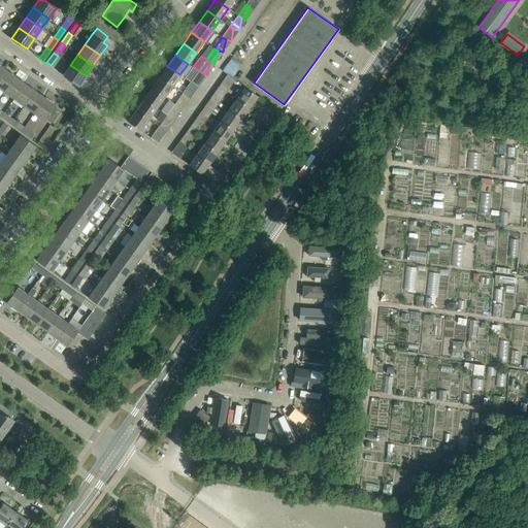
[(78,86),(86,75),(70,65),(63,75),(78,86)]
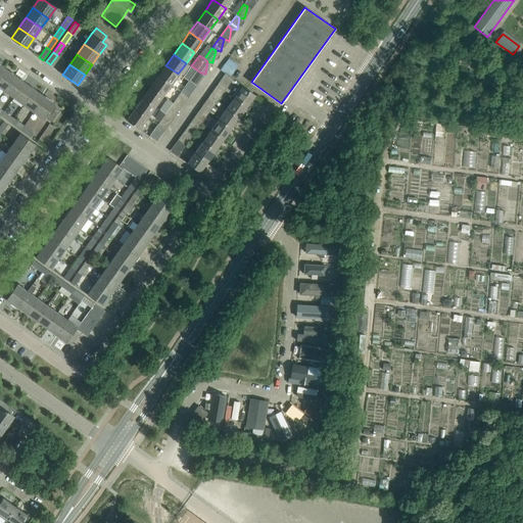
[(178,74),(165,65),(157,76),(171,85),(178,74)]
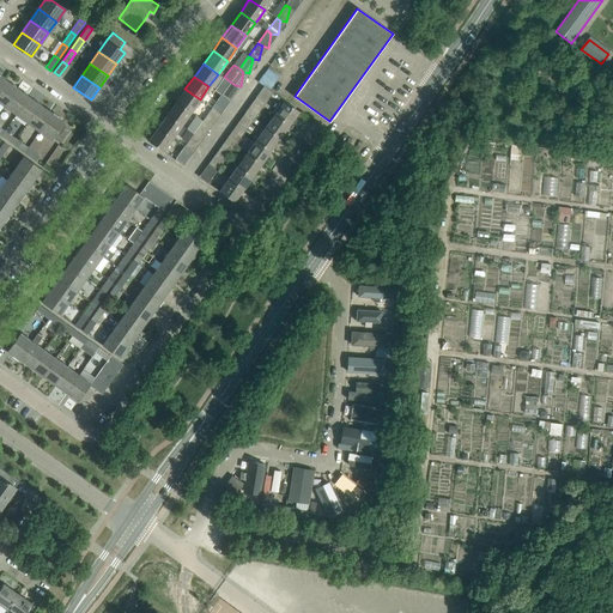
[(0,102),(5,105),(17,89),(5,79),(0,86),(0,102)]
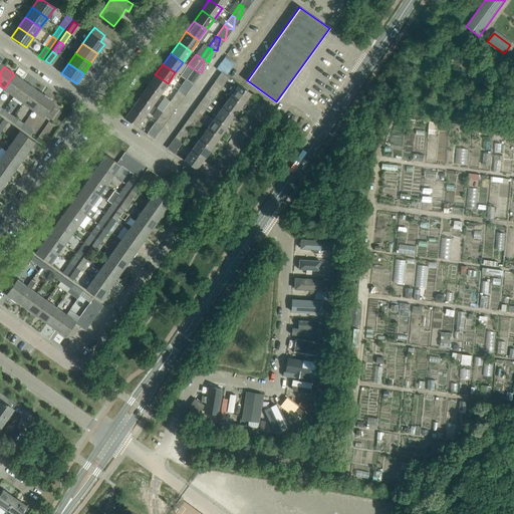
[(197,71),(193,68),(185,80),(189,82),(189,81),(194,82),(197,71)]
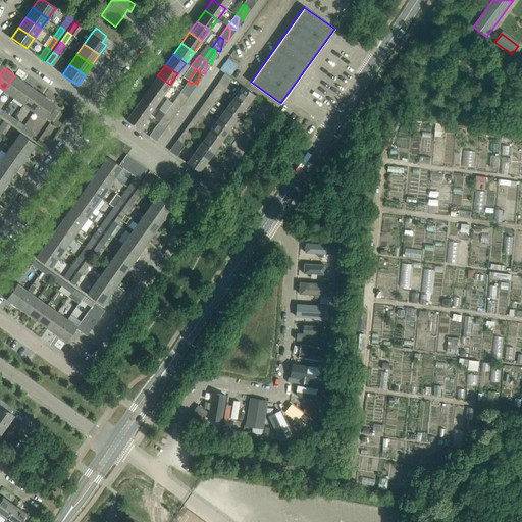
[(224,73),(217,83),(220,88),(223,90),(232,79),(224,73)]
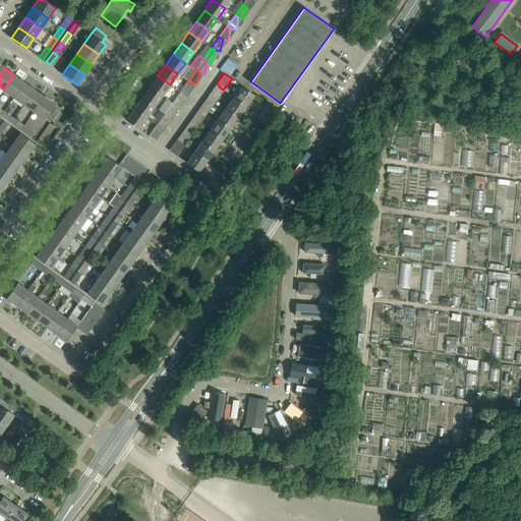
[(13,97),(24,82),(14,75),(4,90),(13,97)]
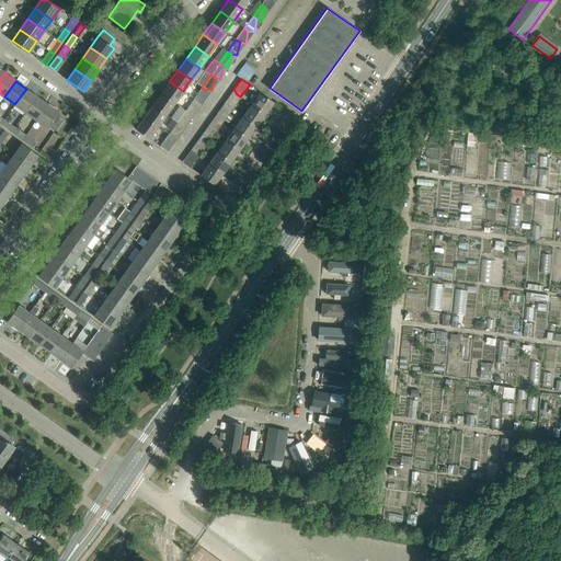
[(183,91),(169,81),(161,93),(174,103),(183,91)]
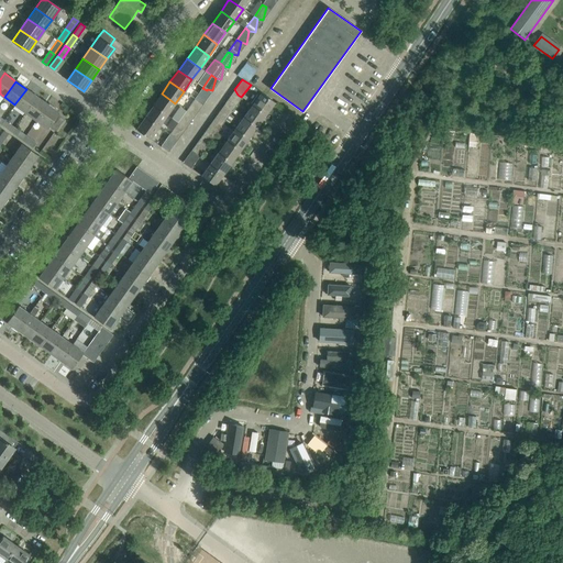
[(203,102),(207,90),(202,88),(194,99),(198,102),(198,101),(203,102)]
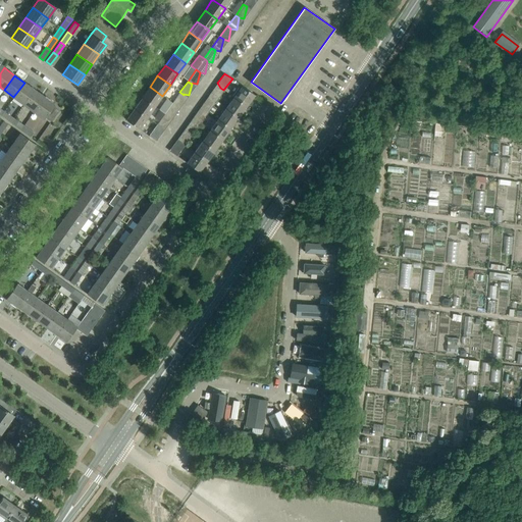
[(23,104),(35,90),(24,83),(13,97),(23,104)]
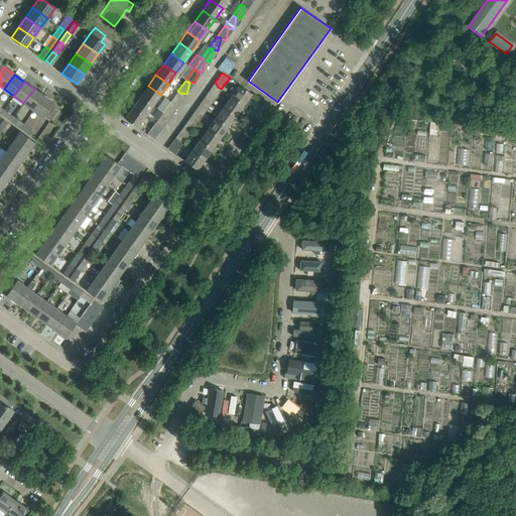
[(248,98),(252,94),(239,85),(232,96),(244,105),(244,104),(248,105),(250,102),(248,98)]
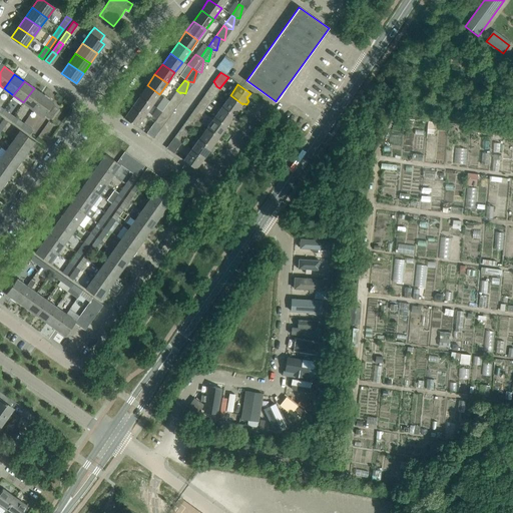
[(159,94),(147,85),(139,96),(151,104),(159,94)]
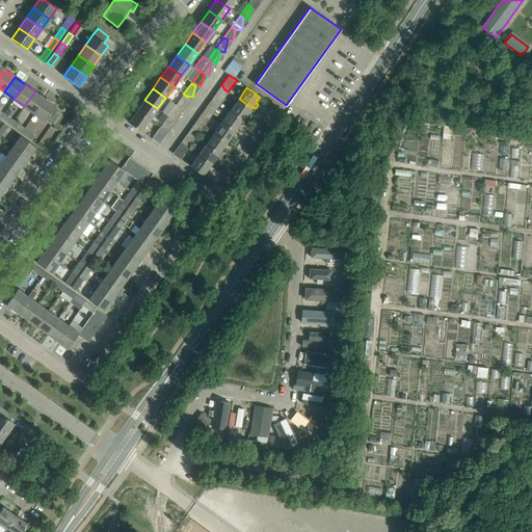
[(220,103),(228,91),(224,89),(214,96),(217,100),(216,101),(220,103)]
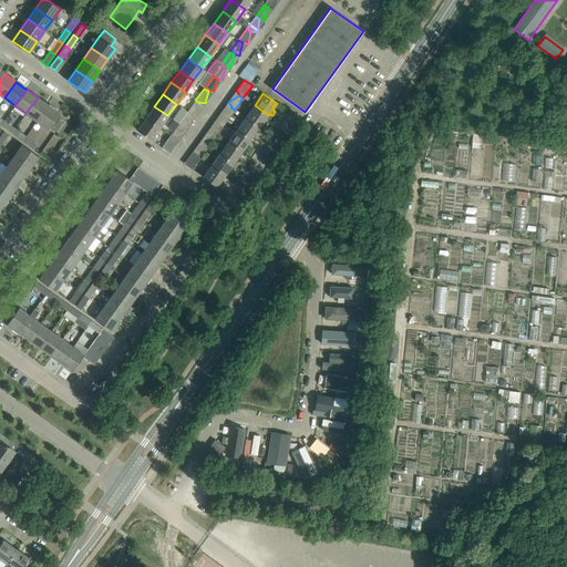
[(37,121),(49,105),(38,98),(26,113),(37,121)]
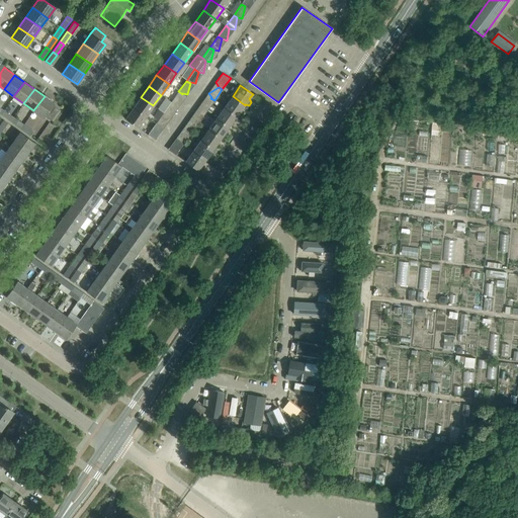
[(180,105),(182,94),(178,91),(171,102),(174,104),(180,105)]
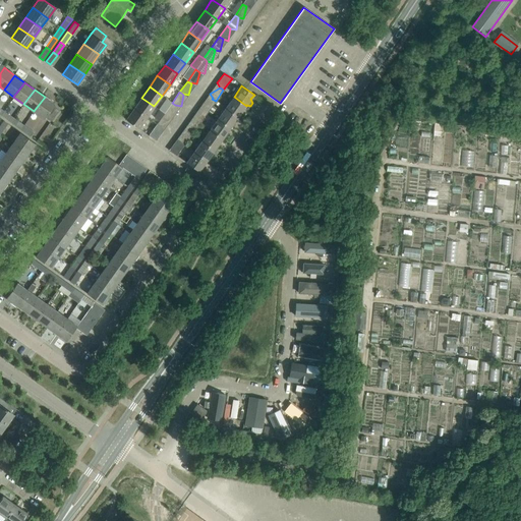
[(45,96),(45,97),(34,111),(44,119),(45,117),(49,119),(47,123),(43,120),(38,127),(37,126),(33,131),(40,136),(44,131),(59,110),(53,106),(55,104),(49,100),(50,99),(45,96)]
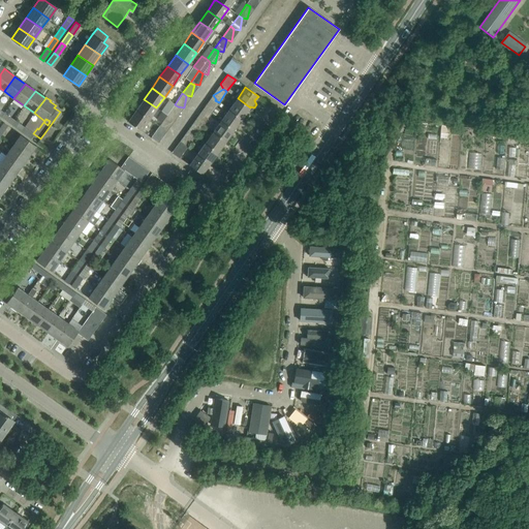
[(242,118),(250,107),(238,98),(229,110),(242,118)]
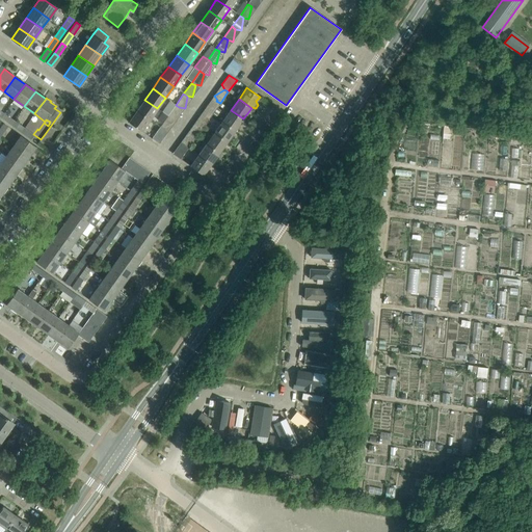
[(157,108),(144,100),(136,111),(150,121),(157,108)]
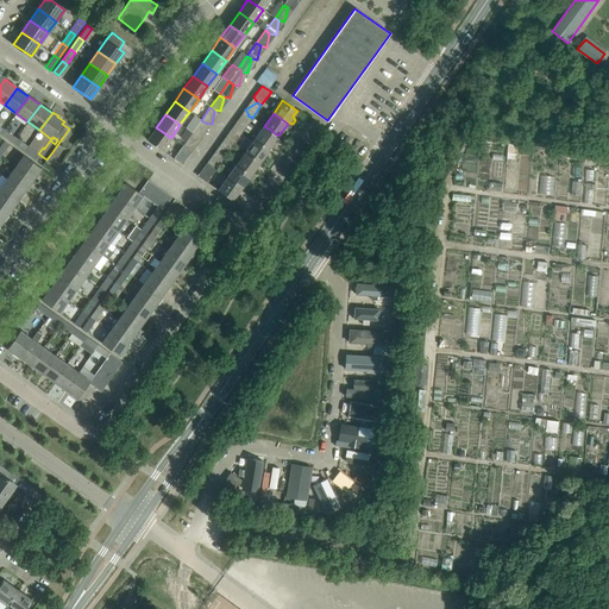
[(243,131),(252,118),(248,115),(236,121),(239,127),(238,127),(243,131)]
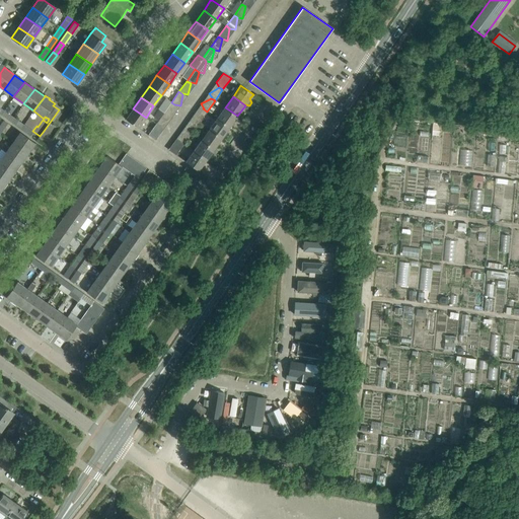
[(172,117),(174,104),(171,102),(163,114),(167,116),(167,115),(172,117)]
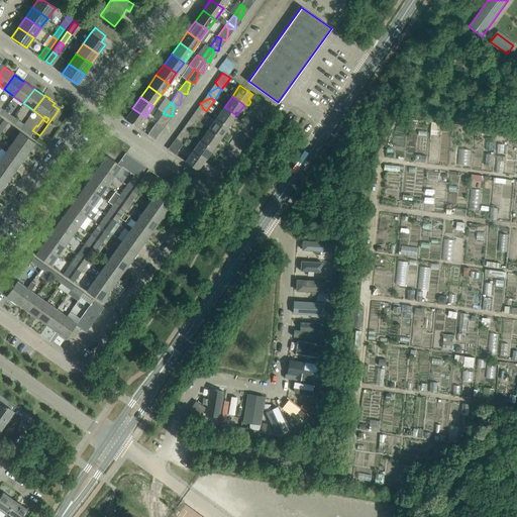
[(228,126),(236,115),(224,107),(216,117),(228,126)]
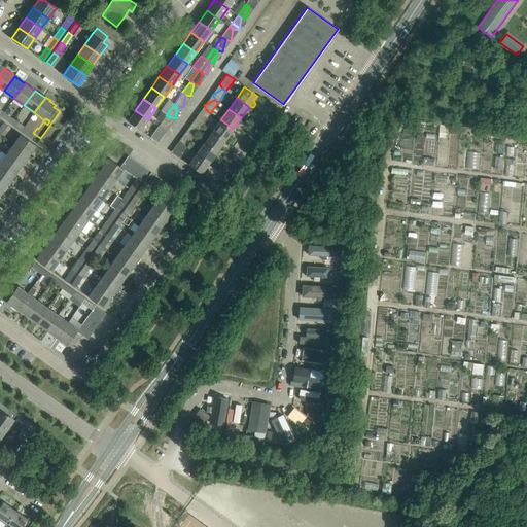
[(140,130),(148,119),(135,110),(128,120),(140,130)]
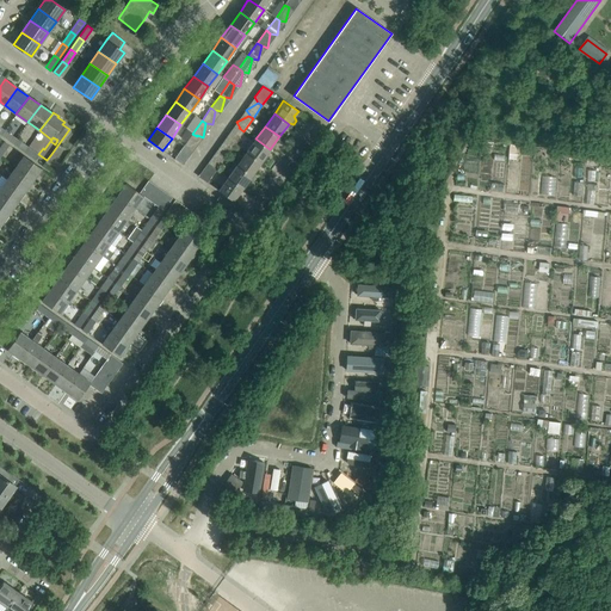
[(234,144),(244,131),(239,128),(227,135),(230,141),(234,144)]
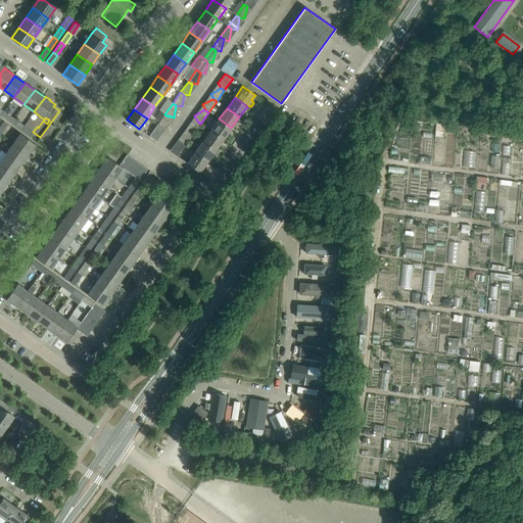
[(13,119),(4,111),(1,115),(10,123),(13,119)]
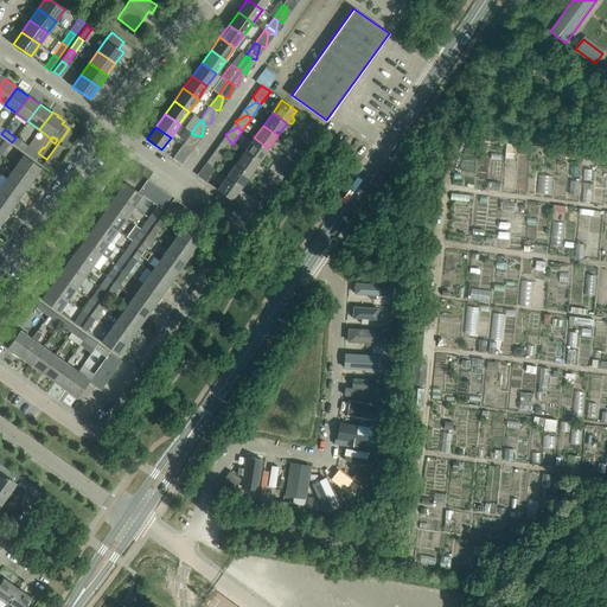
[(192,148),(196,135),(191,133),(181,145),(186,148),(186,147),(192,148)]
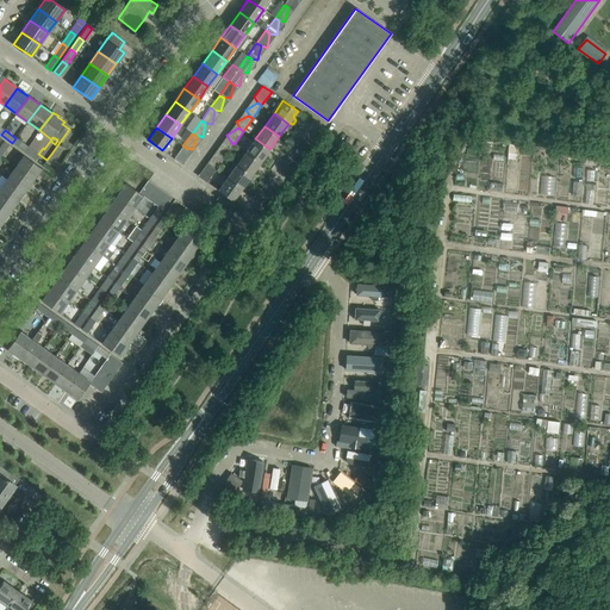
[(27,147),(16,138),(12,143),(24,151),(27,147)]
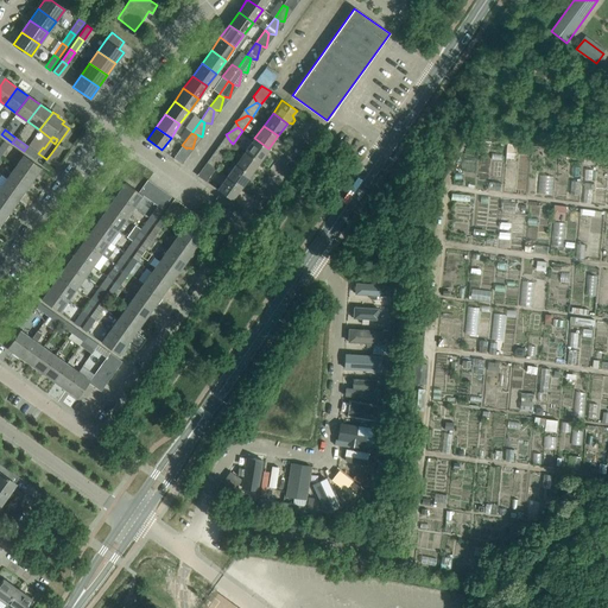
[(260,162),(268,149),(254,138),(245,151),(260,162)]
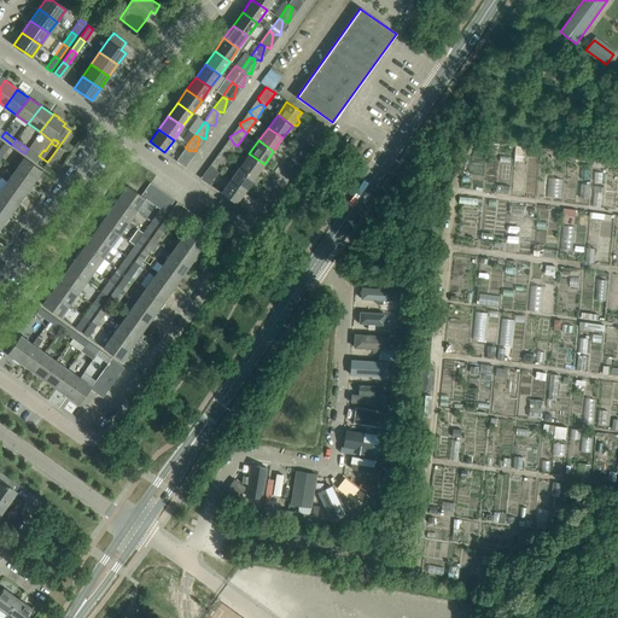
[(228,158),(237,146),(233,143),(221,150),(223,155),(223,156),(228,158)]
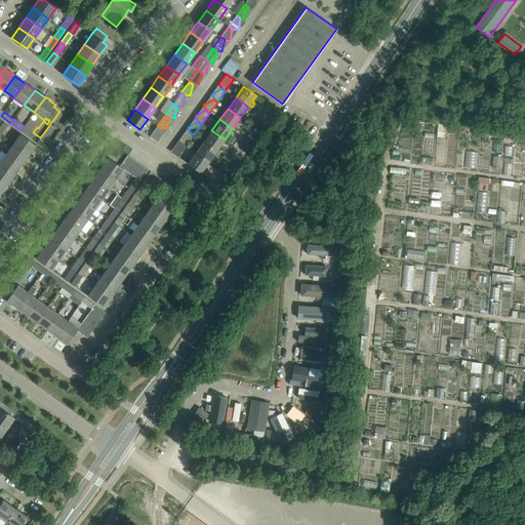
[(159,139),(161,128),(157,125),(150,136),(157,142),(159,139)]
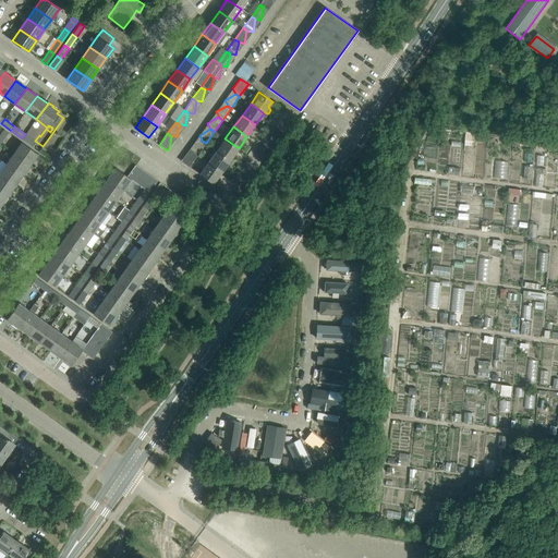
[(36,142),(25,134),(22,138),(33,146),(36,142)]
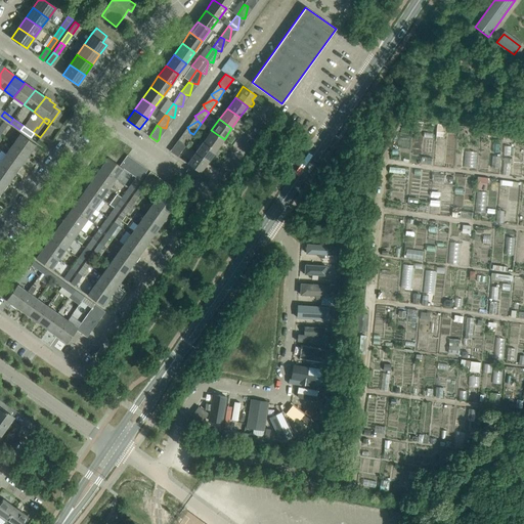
[(216,150),(224,139),(211,130),(204,141),(216,150)]
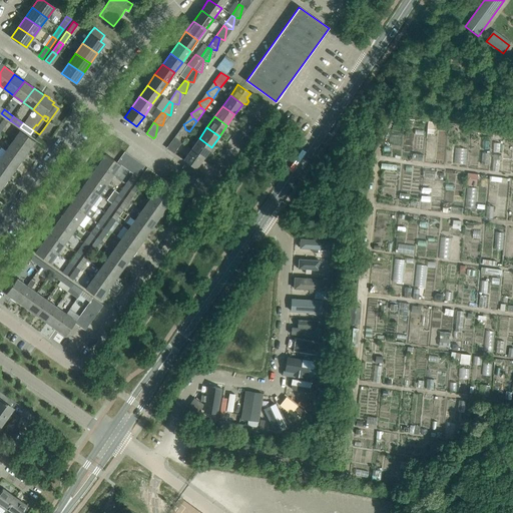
[(181,142),(189,131),(185,129),(175,135),(178,139),(181,142)]
